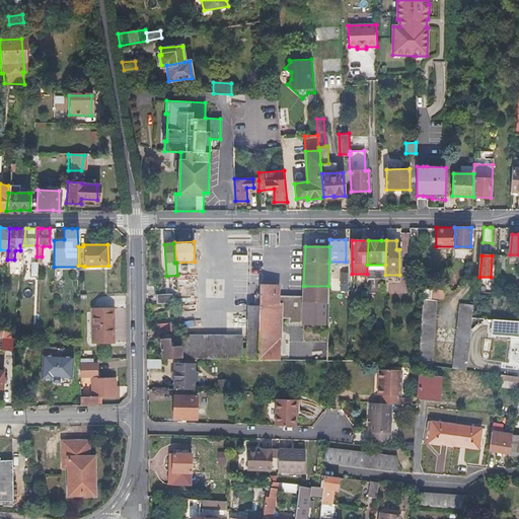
[(260,306),(278,306),(278,286),(260,285),(260,306)]
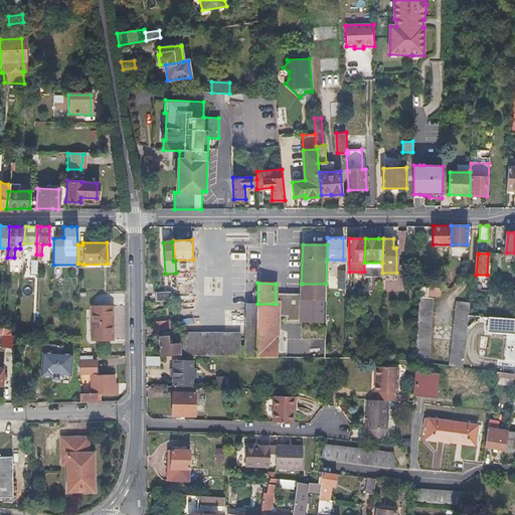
[(309,299),(326,299),(326,284),(302,284),(302,299),(309,299)]
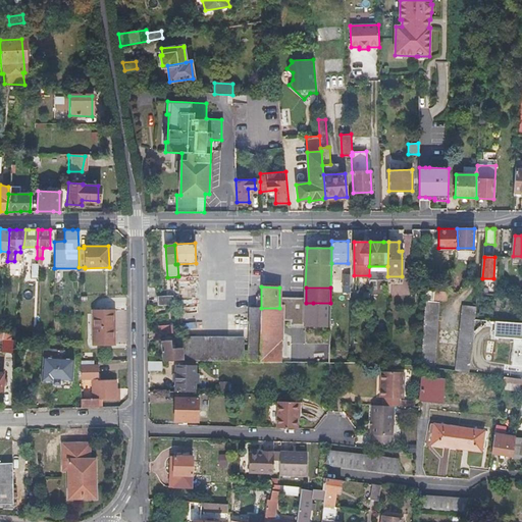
[(425,301),(434,301),(434,299),(446,299),(447,292),(426,291),(425,301)]
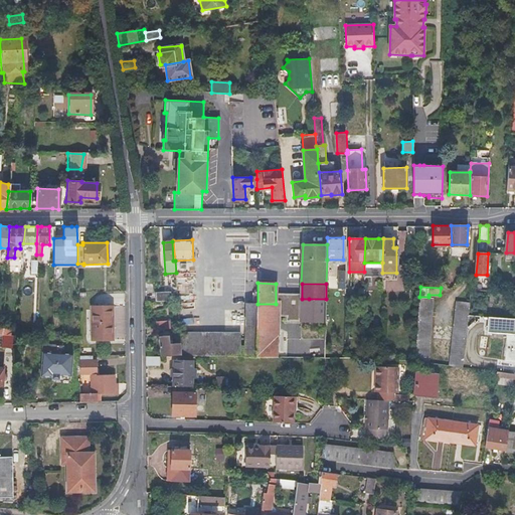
[(156,292),(156,301),(169,301),(169,292),(156,292)]
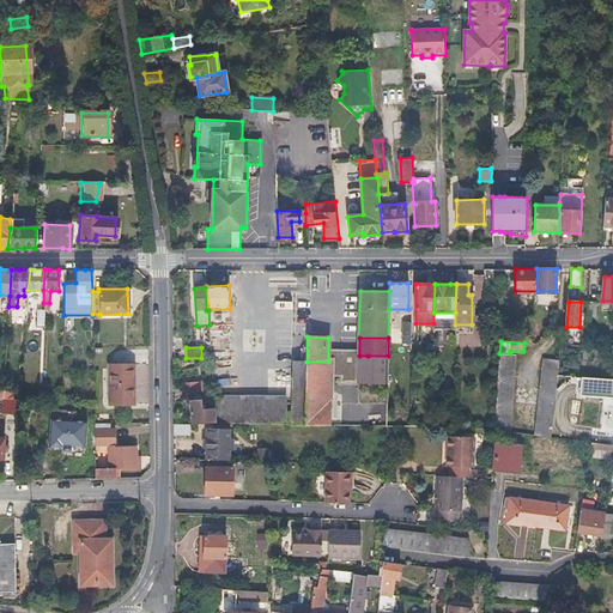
[(510,353),(499,353),(495,430),(510,432),(515,354),(510,353)]
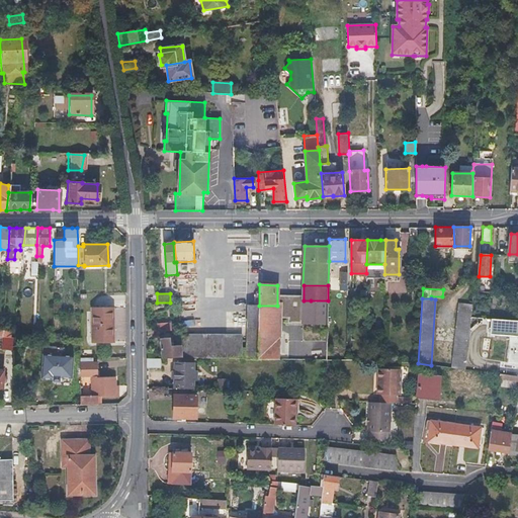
[(328,331),(328,300),(311,300),(311,311),(315,311),(315,330),(328,331)]
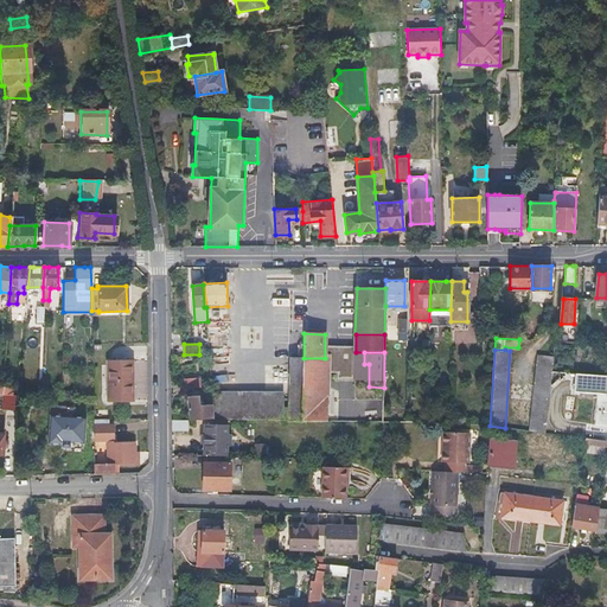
[(547,433),(555,356),(540,355),(531,432),(547,433)]
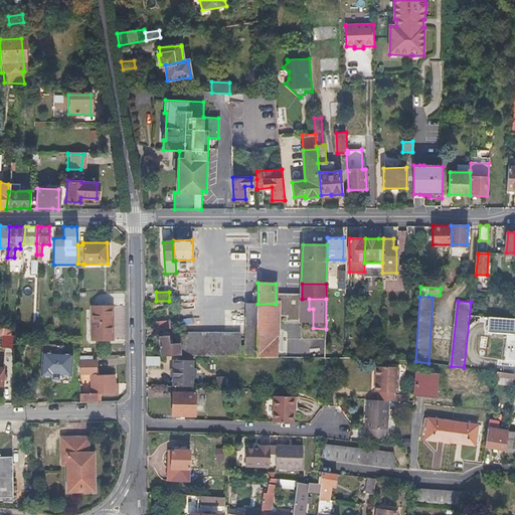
[(245,345),(245,350),(258,350),(258,338),(278,338),(278,304),(276,304),(258,304),(246,304),(245,345)]
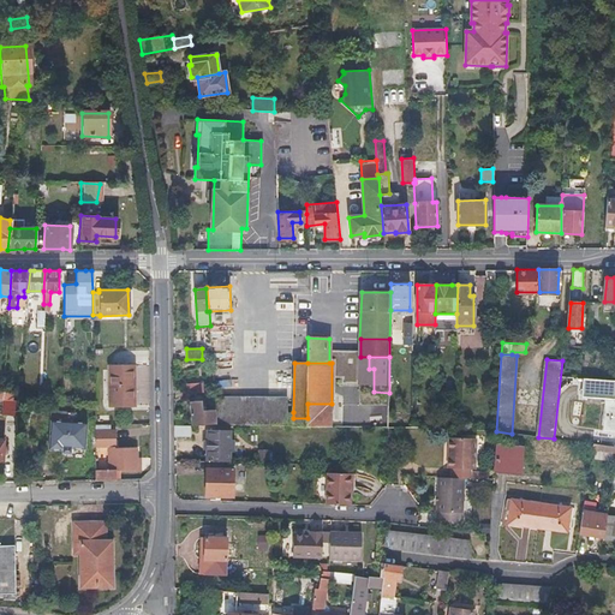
[(108,366),(108,405),(132,405),(132,366),(108,366)]
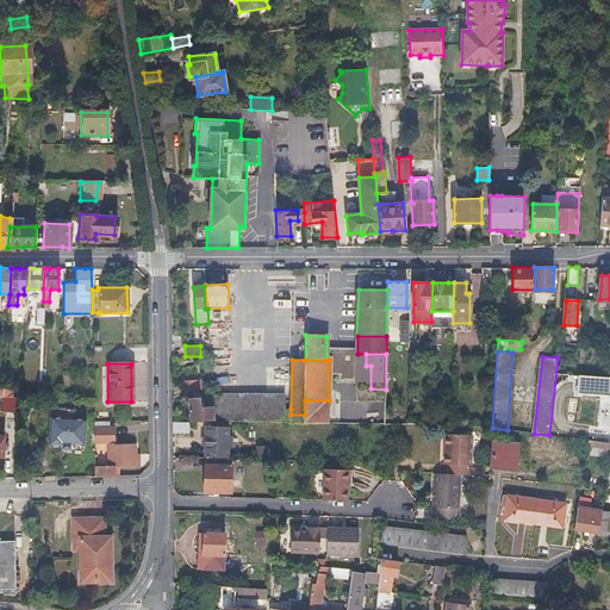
[(185,381),(185,391),(201,391),(201,381),(185,381)]
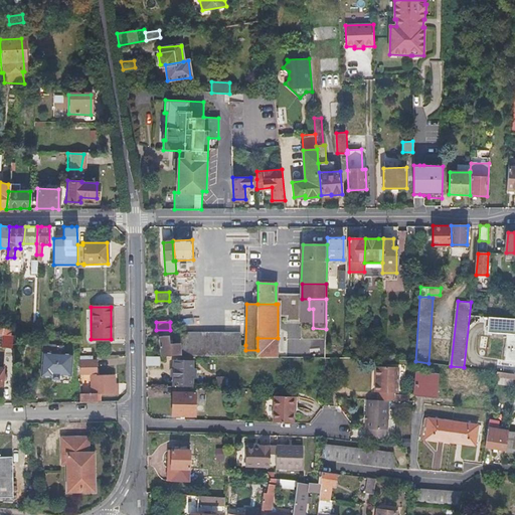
[(488,330),(486,354),(503,355),(505,332),(488,330)]
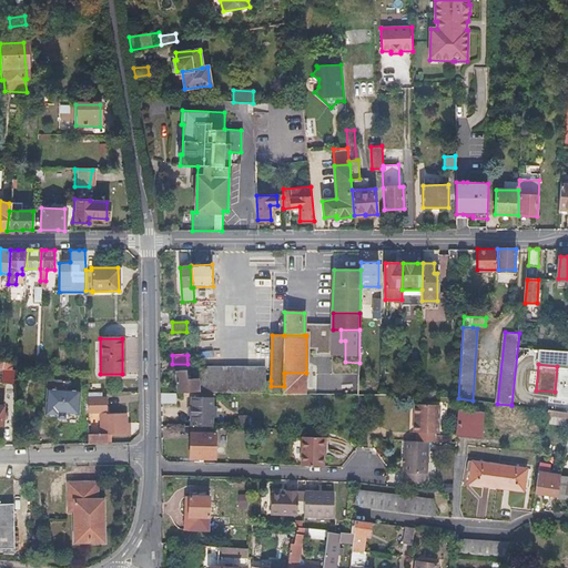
[(225,394),(284,393),(284,386),(271,386),(271,381),(265,381),(264,367),(198,367),(199,379),(200,393),(200,394),(225,394)]
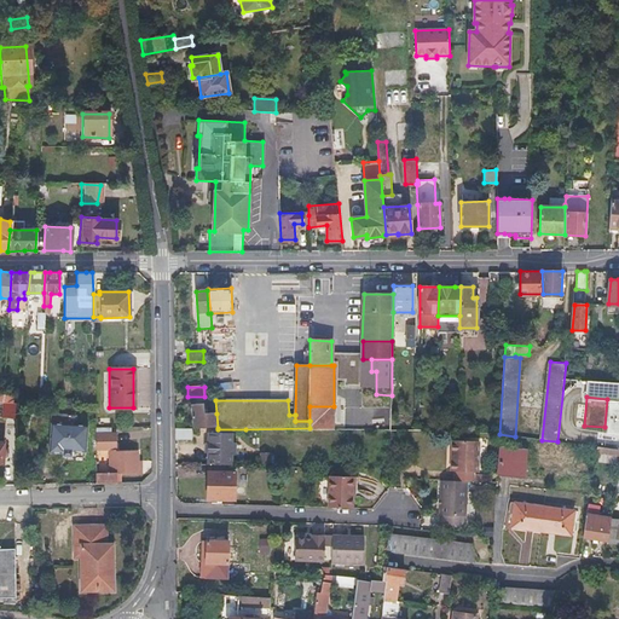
[(15,403),(1,403),(0,417),(19,418),(19,409),(15,409),(15,403)]
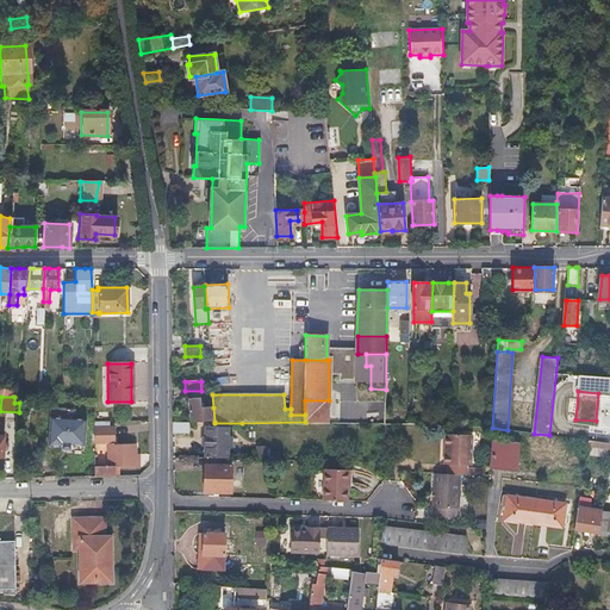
[(213,408),(205,408),(200,408),(200,403),(200,398),(190,399),(191,423),(215,422),(213,408)]
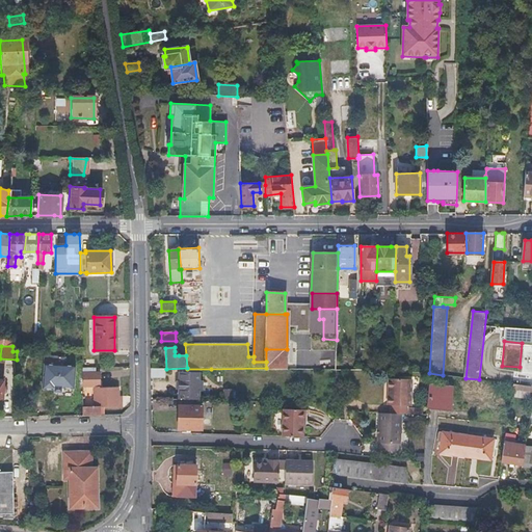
[(287,349),(266,349),(266,362),(266,368),(336,368),(336,350),(287,349)]
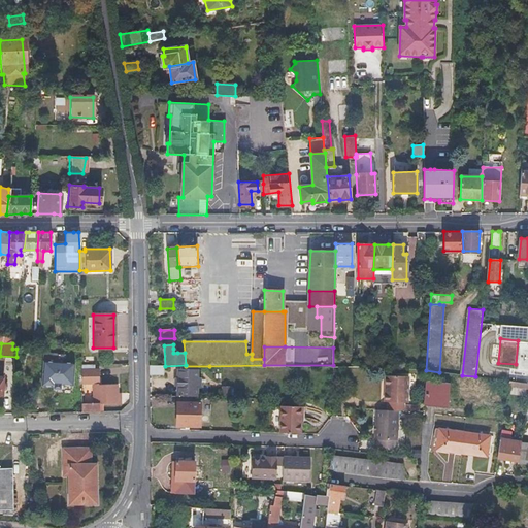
[(43,352),(42,360),(63,362),(63,354),(43,352)]
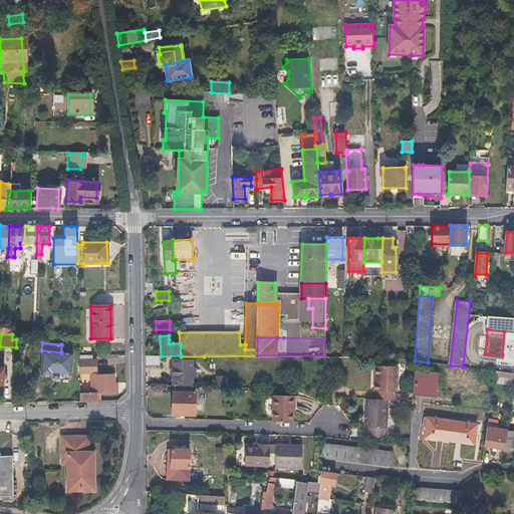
[(362,347),(362,357),(379,358),(379,348),(362,347)]
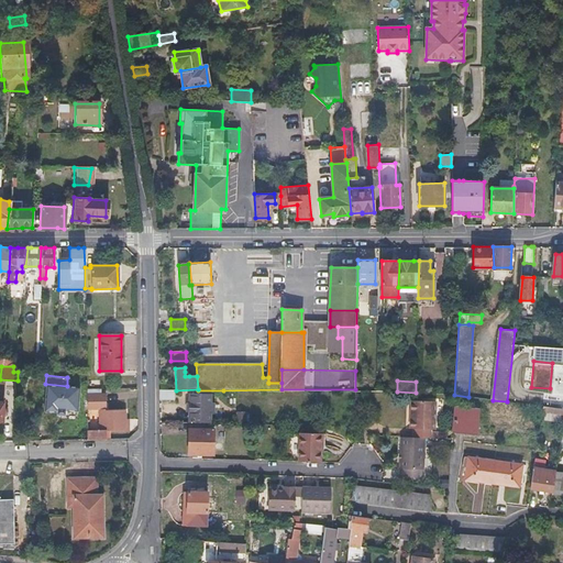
[(67,386),(45,384),(42,410),(76,412),(78,387),(67,386)]
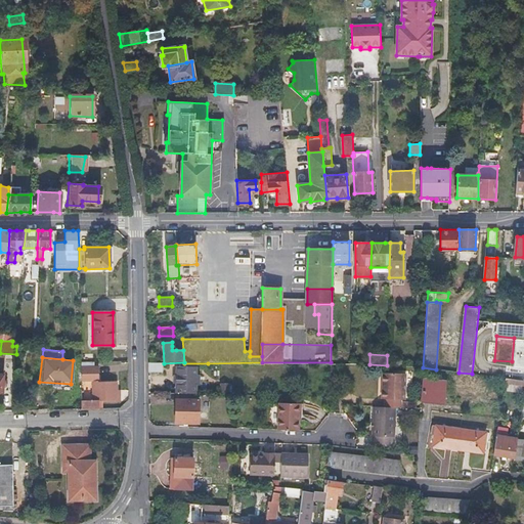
[(163,363),(148,363),(148,372),(162,372),(163,363)]
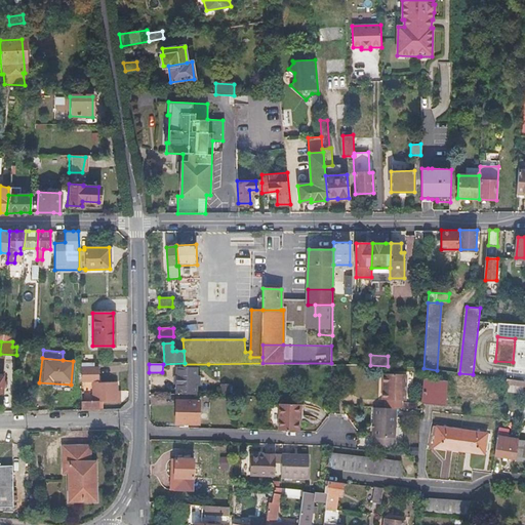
[(176,368),(175,392),(196,393),(196,385),(199,385),(199,376),(196,376),(196,368),(176,368)]
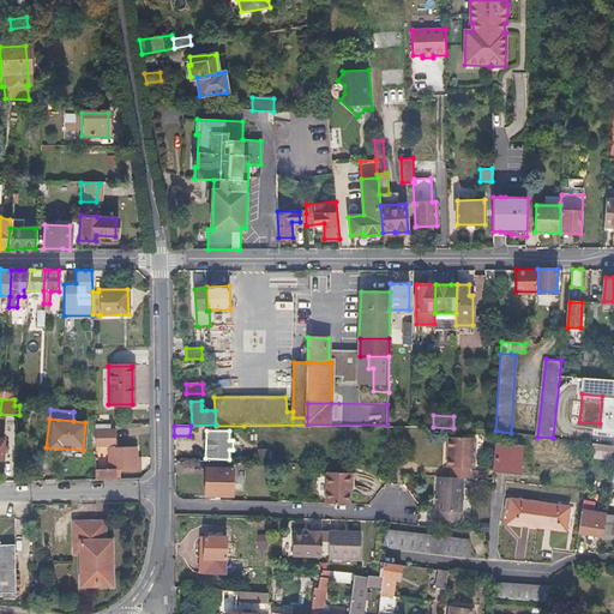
[(511,433),(495,431),(495,440),(510,441),(511,433)]
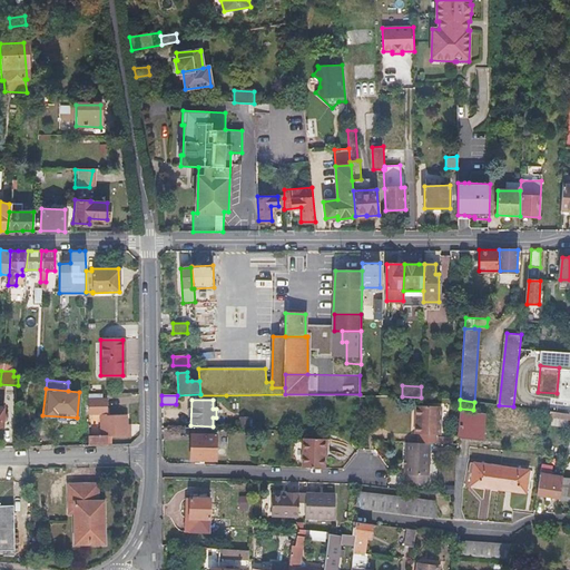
[(108,416),(108,405),(88,406),(90,444),(112,444),(111,434),(127,433),(126,415),(108,416)]
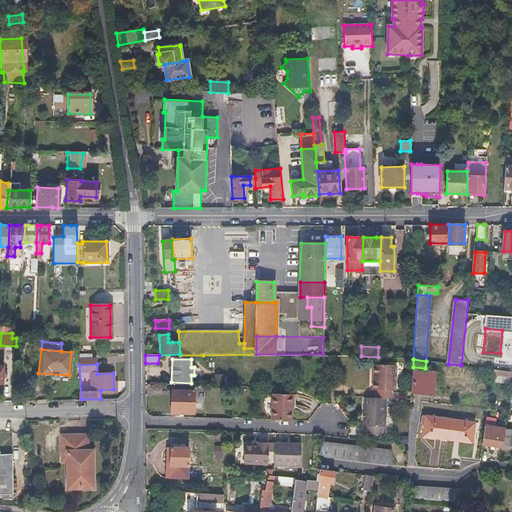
[(388,399),(402,400),(402,395),(392,394),(392,391),(395,391),(396,366),(374,365),(373,390),(376,390),(376,399),(388,399)]
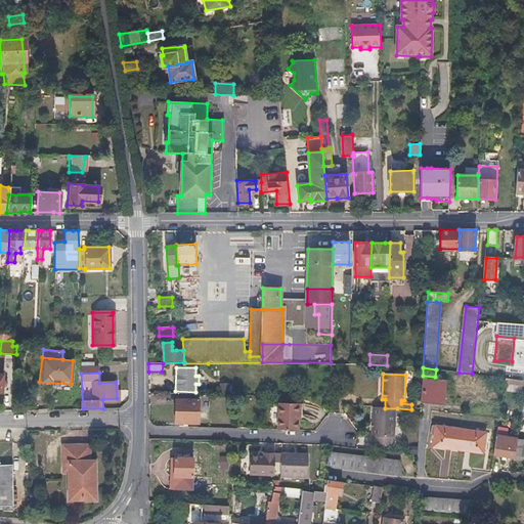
[(446,381),(423,379),(421,402),(444,404),(446,381)]
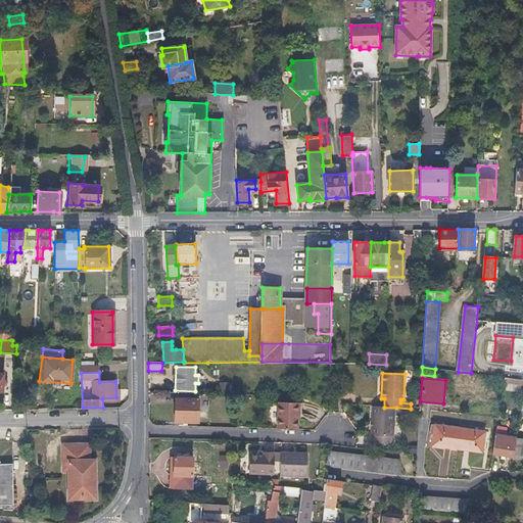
[(229,381),(219,381),(219,390),(229,390),(229,381)]
